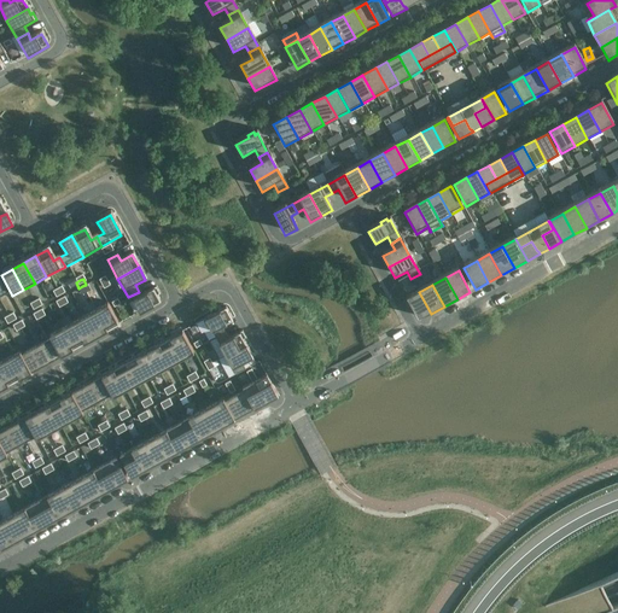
[(141,298),(139,292),(128,297),(139,316),(159,304),(156,299),(158,298),(155,291),(141,298)]
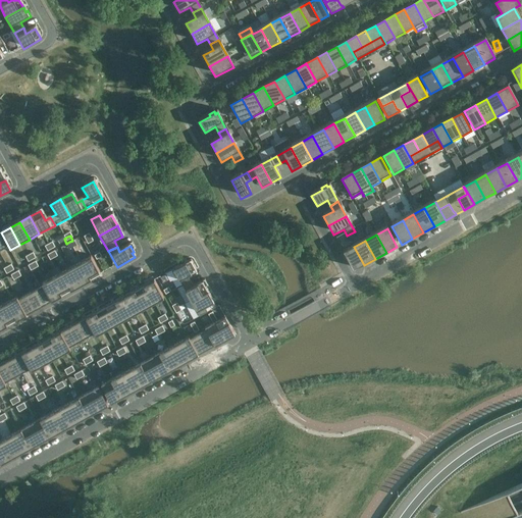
[(364,265),(354,247),(343,253),(353,271),(364,265)]
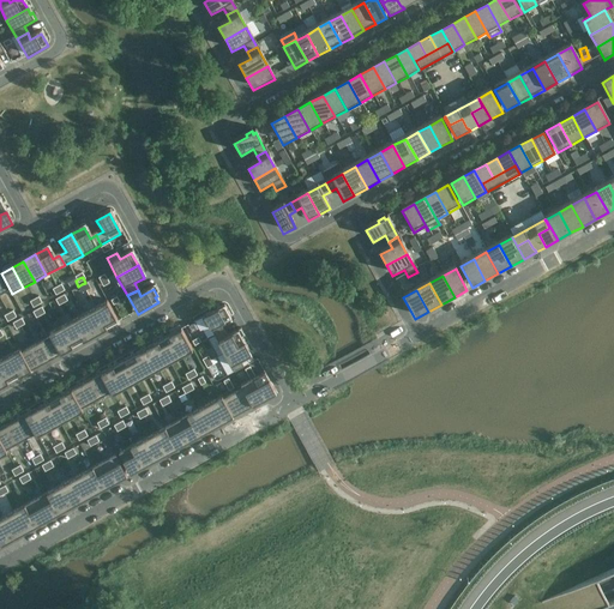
[(106,332),(118,325),(106,305),(95,311),(106,332)]
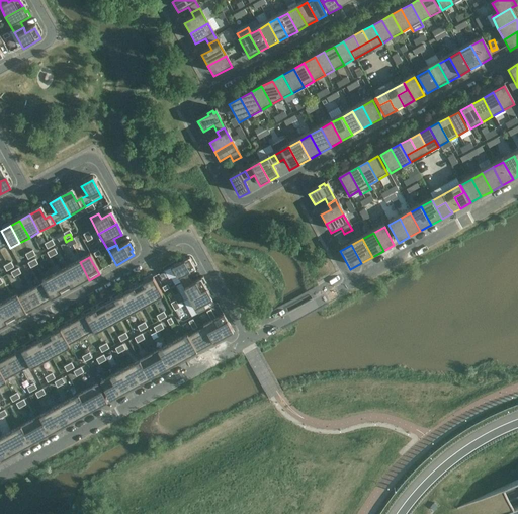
[(189,260),(172,270),(180,285),(189,281),(186,276),(195,271),(189,260)]
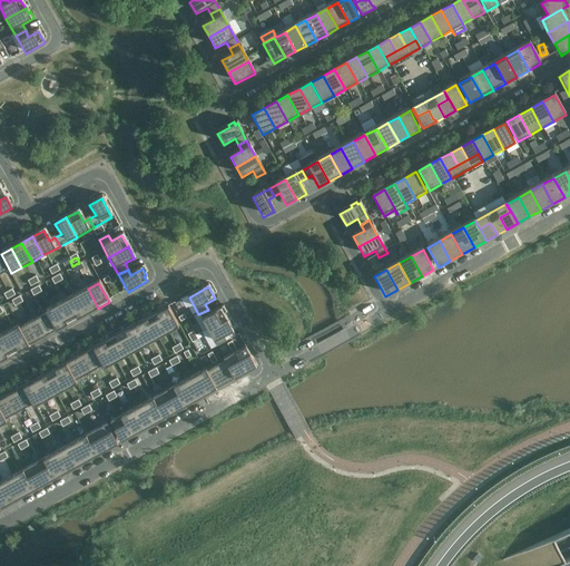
[(88,314),(98,309),(88,289),(77,295),(88,314)]
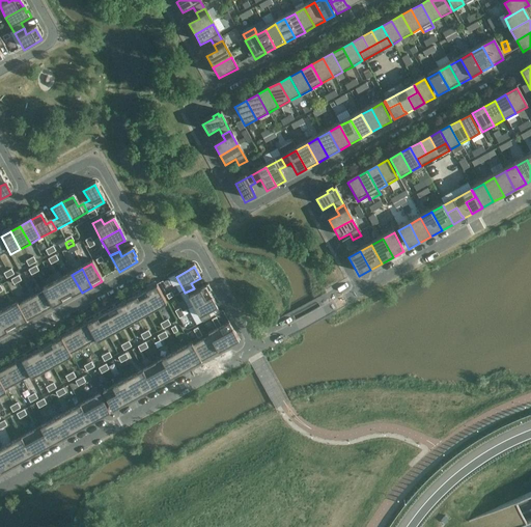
[(72,298),(82,293),(72,275),(62,280),(72,298)]
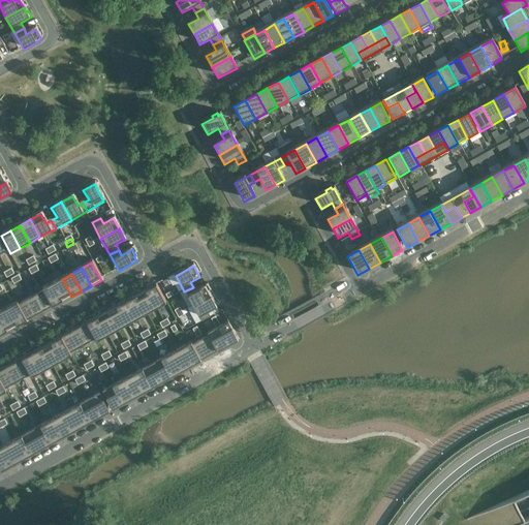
[(62,302),(71,297),(62,279),(52,284),(62,302)]
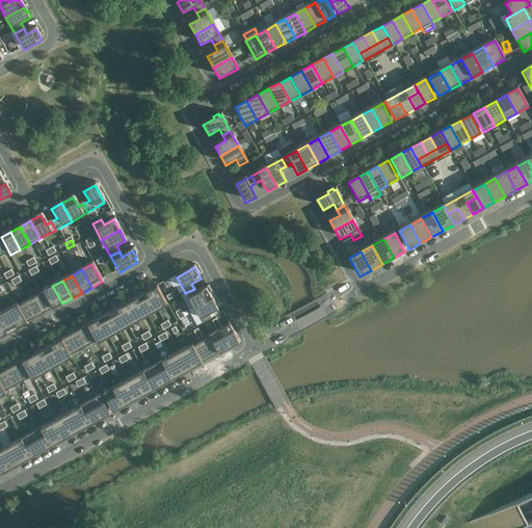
[(169,283),(163,286),(166,292),(173,289),(169,283)]
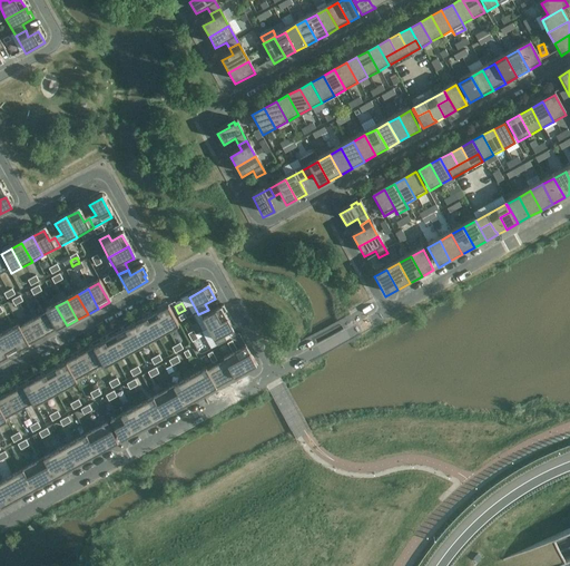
[(56,331),(67,325),(56,306),(46,312),(47,314),(56,331)]
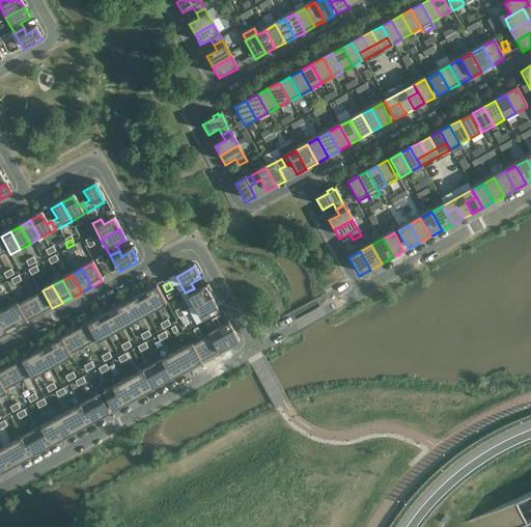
[(156,311),(165,305),(156,287),(145,293),(156,311)]
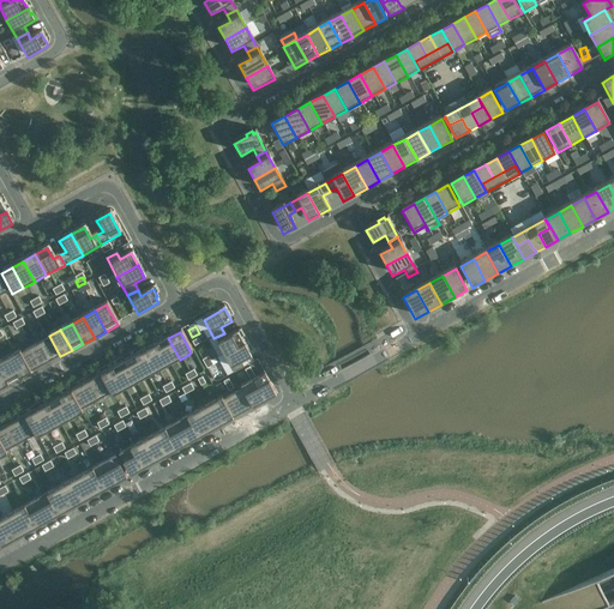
[(224,357),(245,347),(238,333),(228,339),(224,333),(214,338),(224,357)]
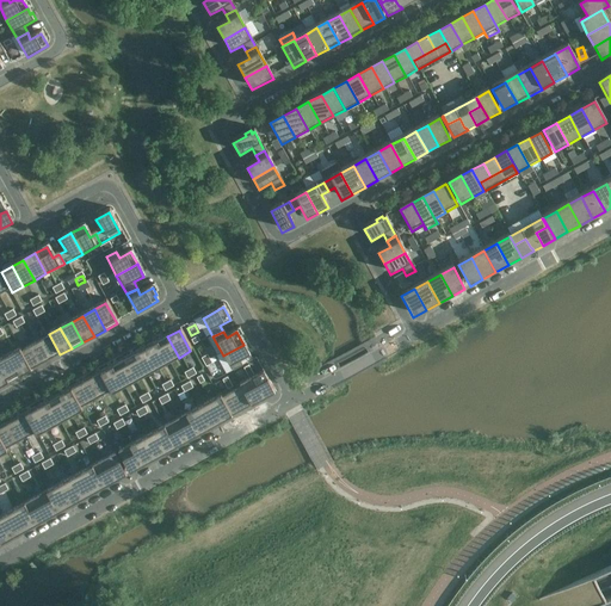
[(50,360),(60,354),(50,336),(41,342),(50,360)]
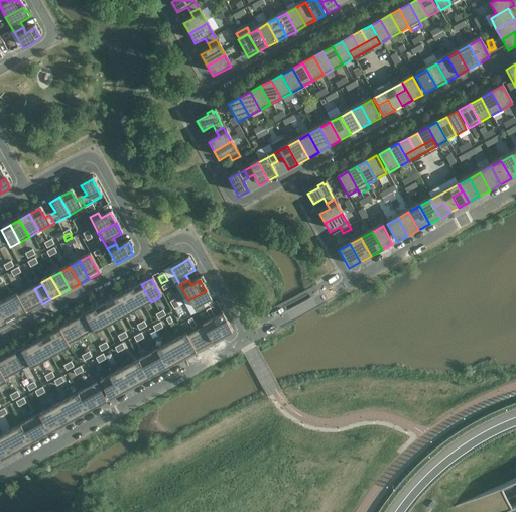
[(141,307),(151,302),(141,284),(132,290),(141,307)]
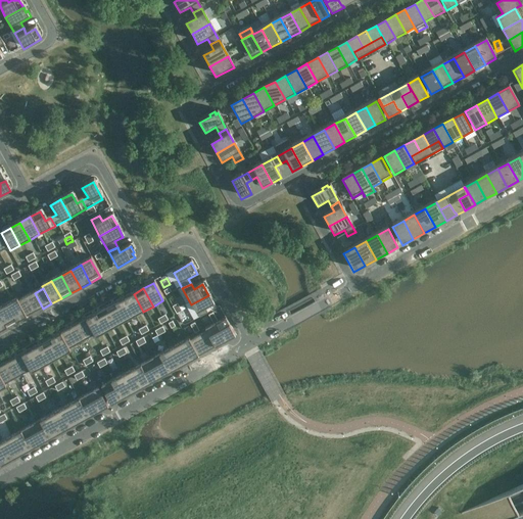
[(34,314),(43,309),(35,293),(26,298),(34,314)]
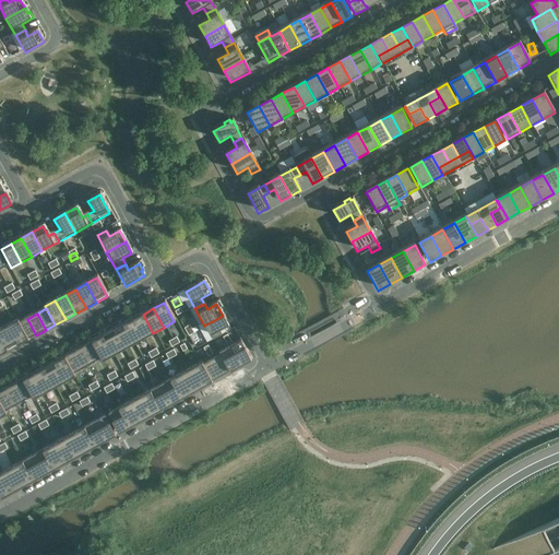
[(143,339),(153,333),(143,315),(133,320),(143,339)]
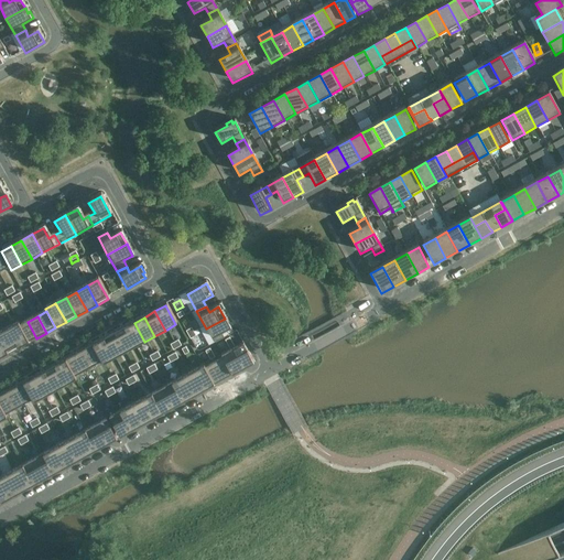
[(225,319),(206,329),(216,346),(225,341),(221,335),(231,330),(225,319)]
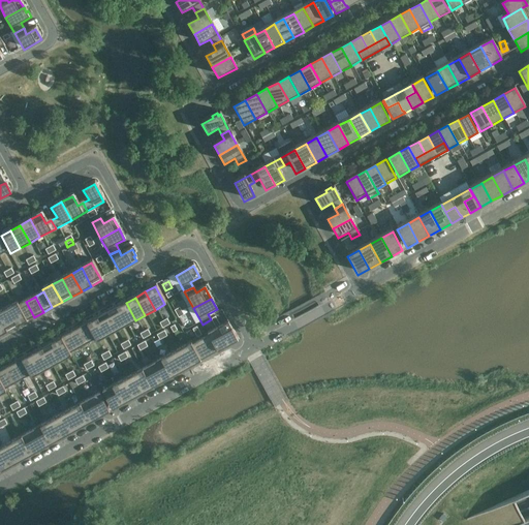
[(26,321),(34,317),(26,302),(18,306),(26,321)]
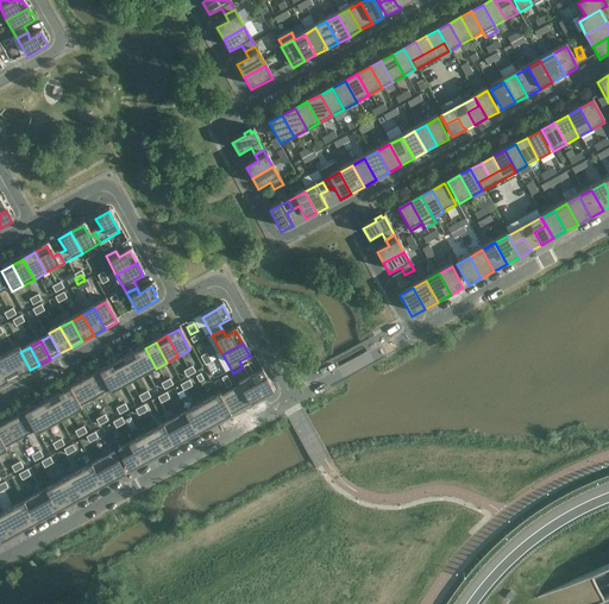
[(145,375),(156,369),(145,348),(133,354),(145,375)]
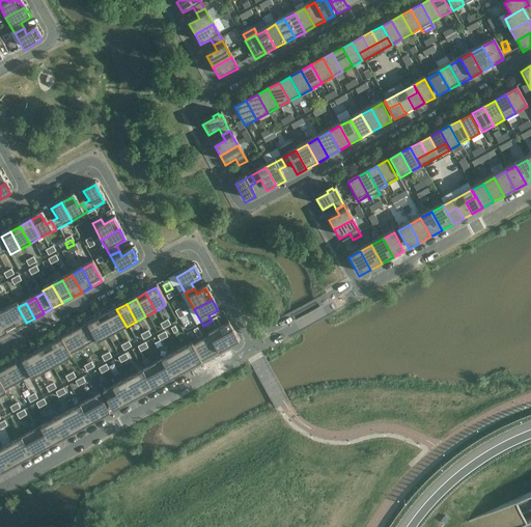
[(6,311),(17,329),(21,326),(22,329),(27,326),(26,323),(18,307),(17,305),(6,311)]
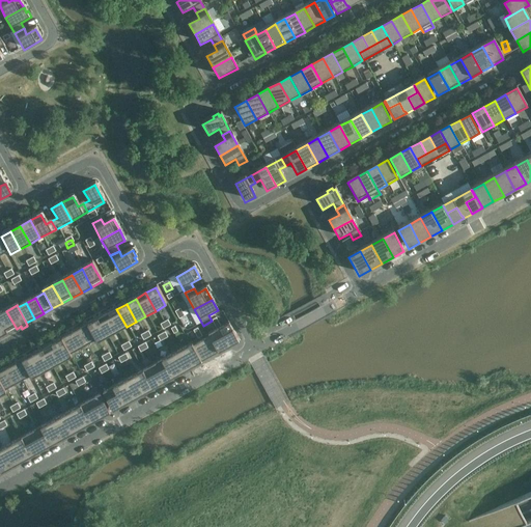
[(116,333),(127,327),(116,309),(107,314),(116,333)]
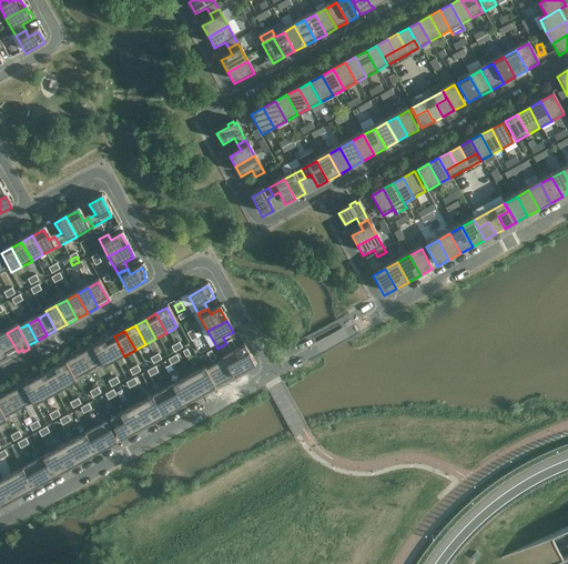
[(0,344),(7,358),(18,352),(7,333),(0,335),(0,344)]
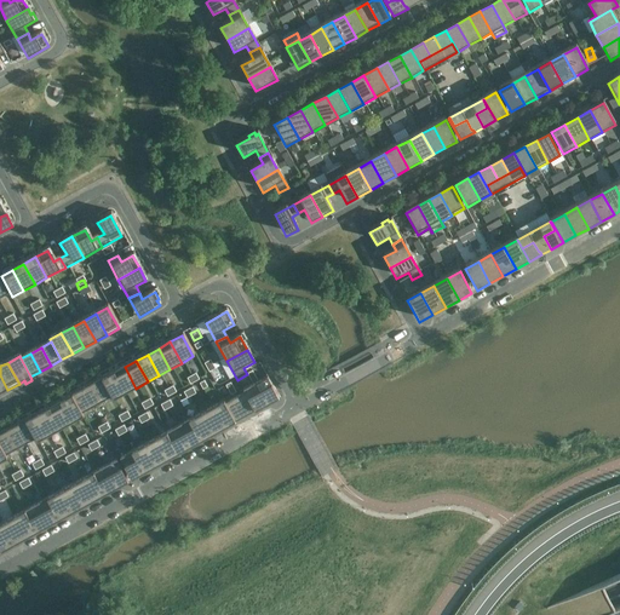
[(125,395),(136,389),(125,367),(113,374),(125,395)]
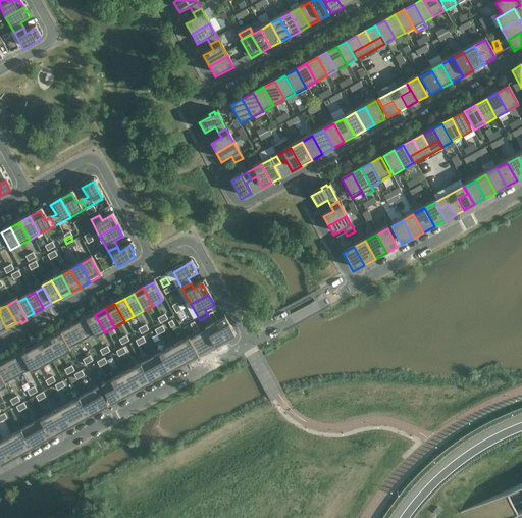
[(95,338),(105,332),(95,315),(86,320),(94,335),(95,338)]
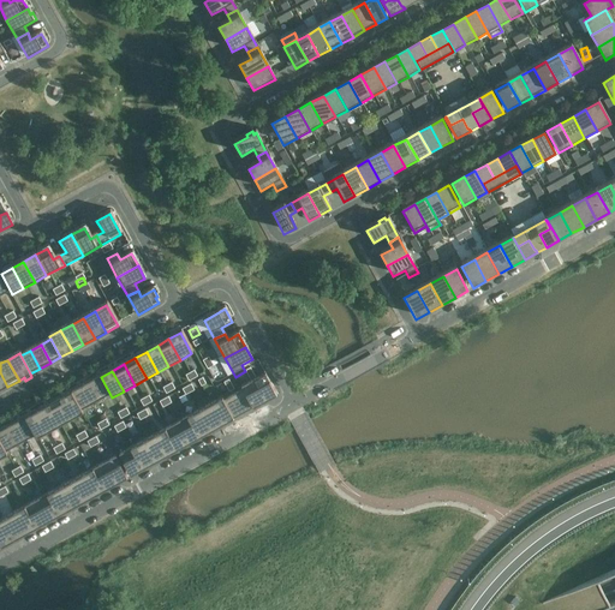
[(264,402),(275,396),(264,376),(256,381),(252,382),(264,402)]
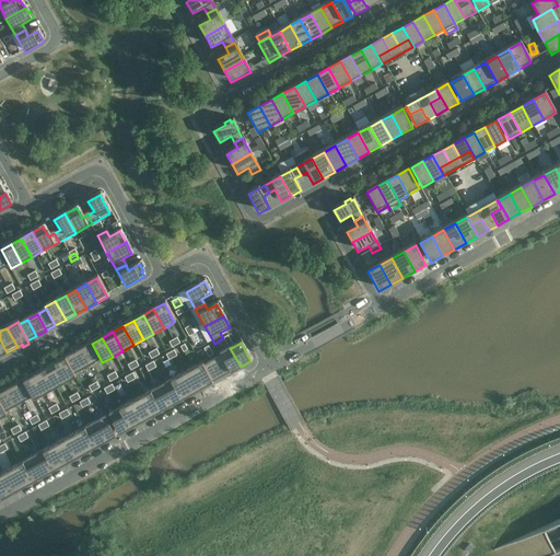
[(92,366),(101,360),(92,344),(82,349),(92,366)]
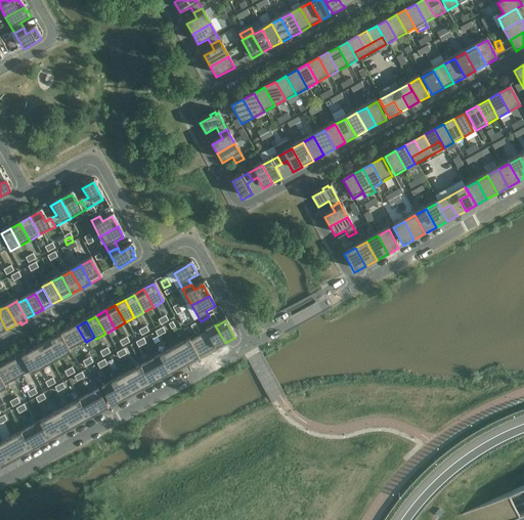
[(216,348),(225,343),(215,326),(213,327),(206,331),(207,333),(216,348)]
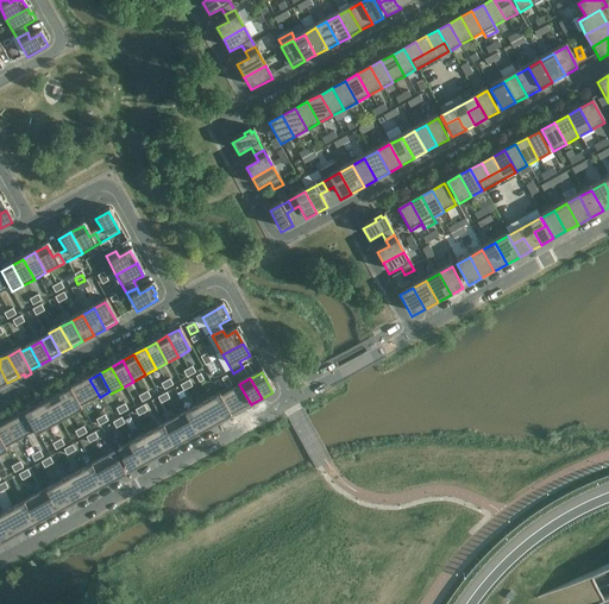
[(89,402),(100,397),(89,379),(80,384),(89,402)]
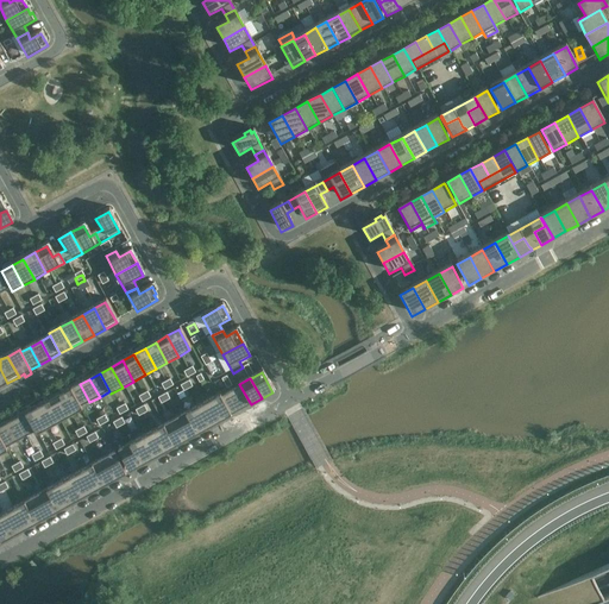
[(80,408),(89,402),(80,384),(70,390),(80,408)]
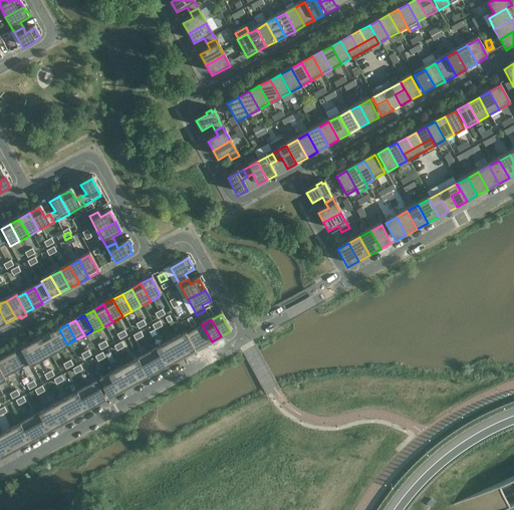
[(203,346),(212,341),(203,326),(197,330),(195,331),(203,346)]
